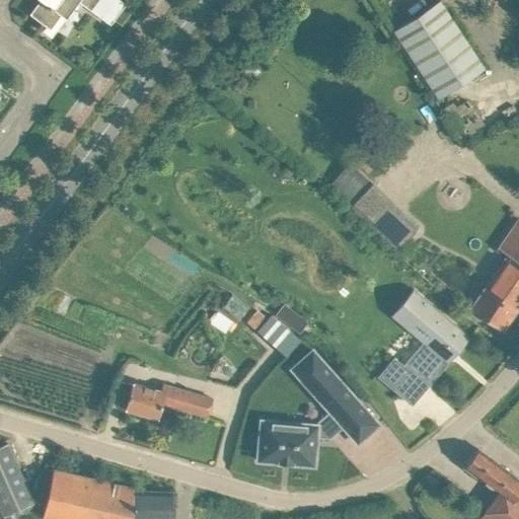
[(115,18),(126,4),(120,0),(40,0),(29,14),(51,29),(61,14),(66,17),(78,1),(110,24),(115,18)]
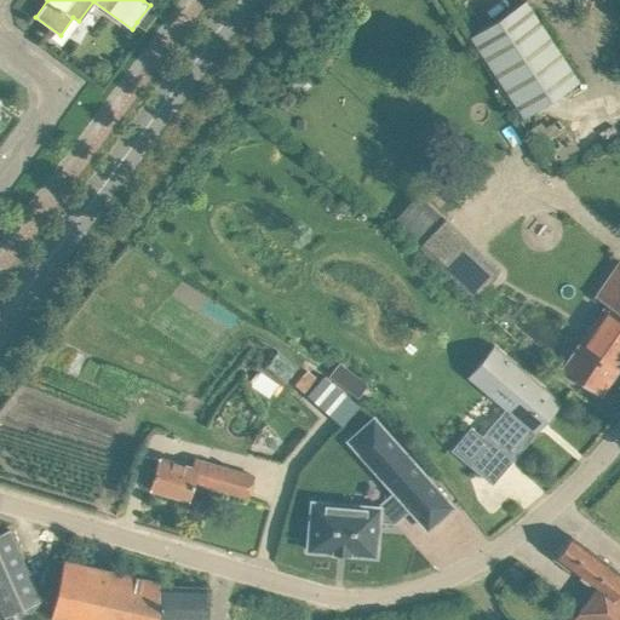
[(579,81),(526,0),(471,36),(524,118),(579,81)]
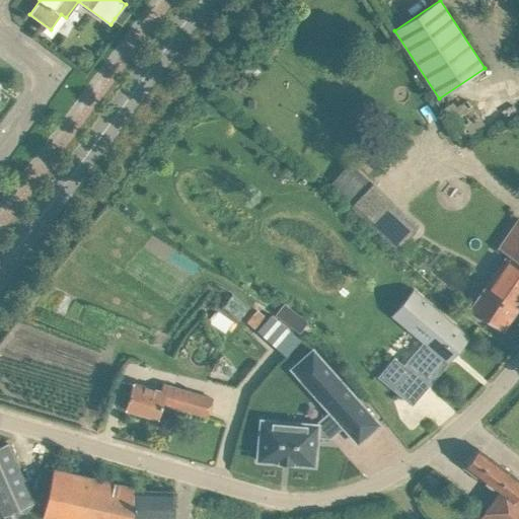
[(126,4),(115,18),(121,23),(132,9),(126,4)]
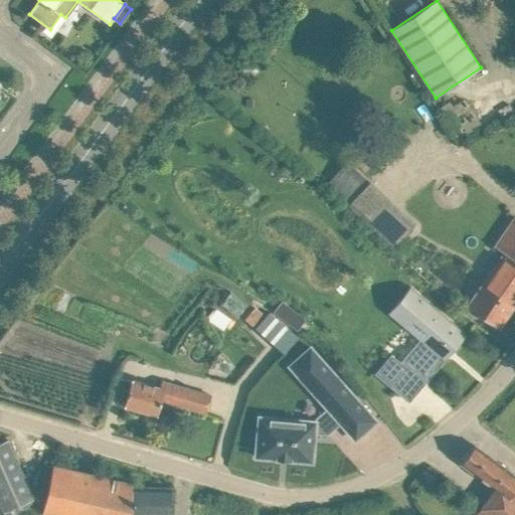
[(247,62),(242,70),(252,77),(259,69),(247,62)]
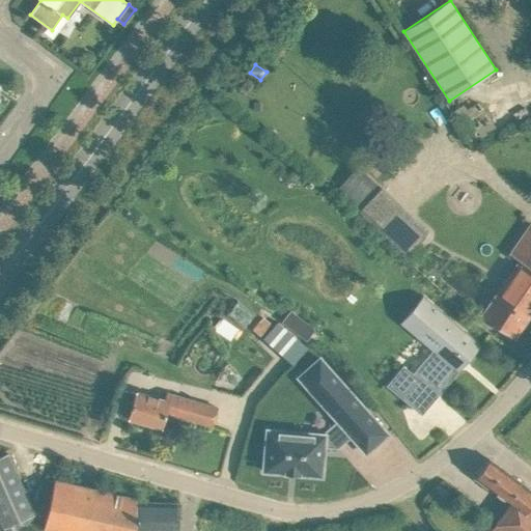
[(425,235),(378,191),(355,170),(341,185),(365,205),(359,212),(408,255),(425,235)]
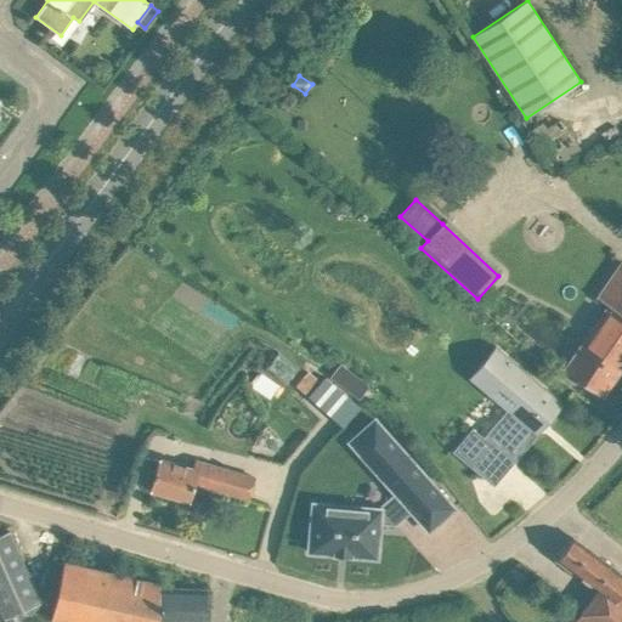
[(608,305),(564,371),(603,397),(621,368),(621,282),(606,305),(608,305)]
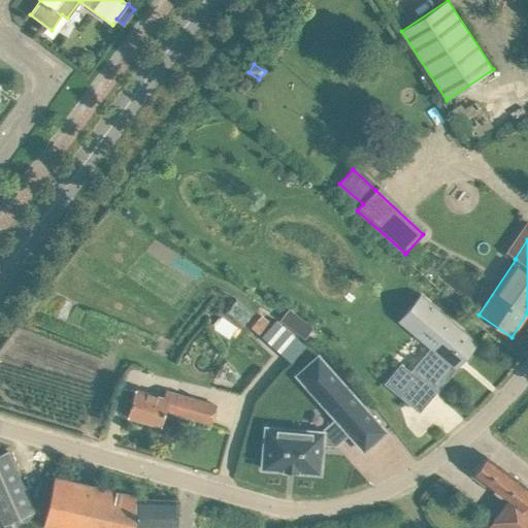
[(421,294),(420,295),(421,296),(406,312),(424,327),(420,332),(434,344),(415,368),(434,385),(458,356),(462,359),(475,342),(476,343),(477,342),(421,294)]
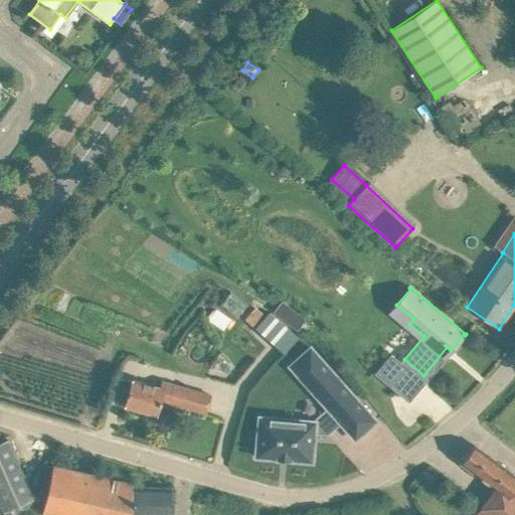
[(230,294),(221,307),(237,319),(247,307),(230,294)]
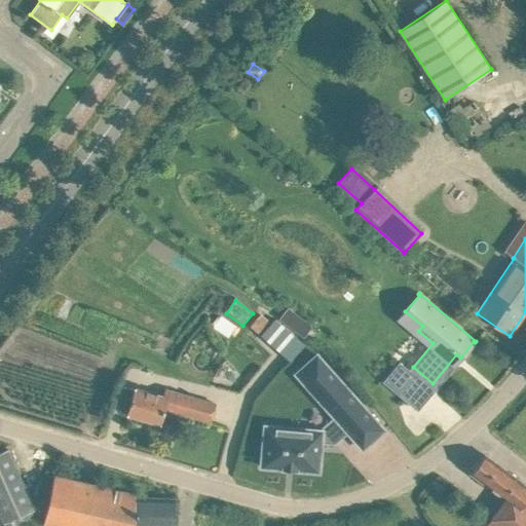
[(260,314),(250,327),(258,333),(268,322),(260,314)]
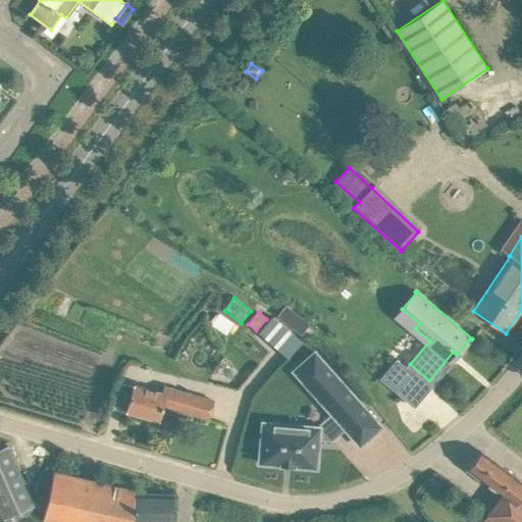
[(228,332),(233,321),(216,314),(211,326),(228,332)]
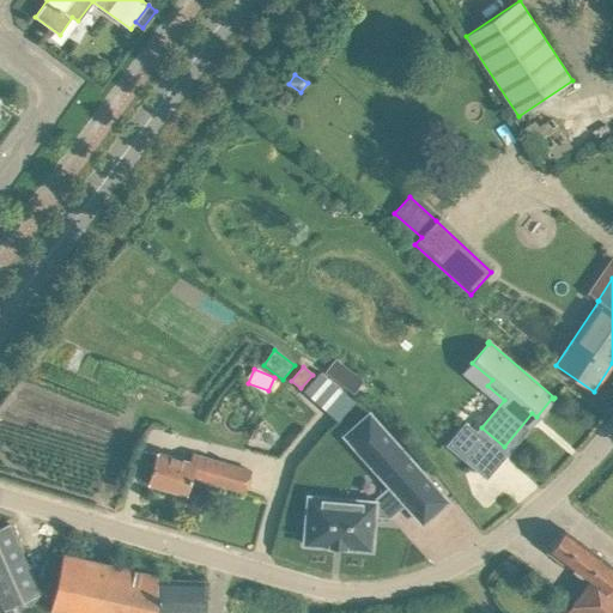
[(363,410),(351,399),(323,371),(307,389),(346,428),(363,410)]
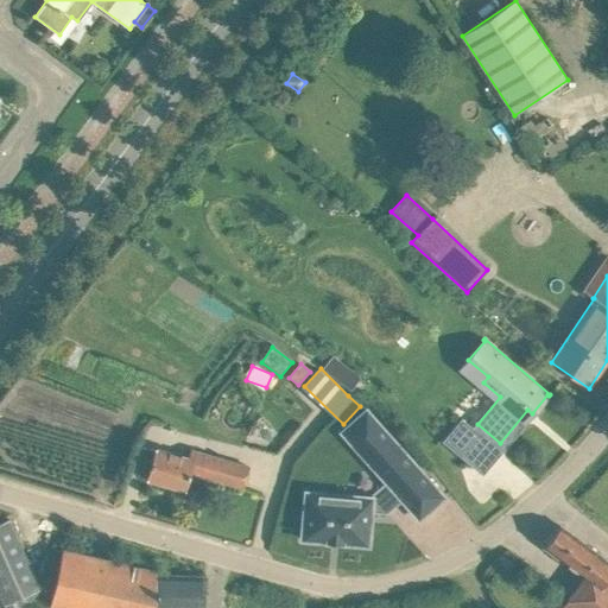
[(462,420),(463,419),(462,418),(442,441),(443,442),(444,441),(461,454),(477,434),(462,420)]
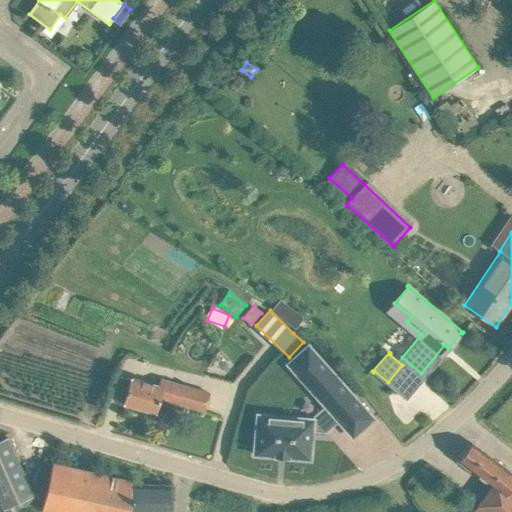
[(204,415),(210,393),(160,379),(158,385),(131,377),(130,378),(121,376),(115,395),(118,400),(124,402),(123,403),(156,413),(159,402),(204,415)]
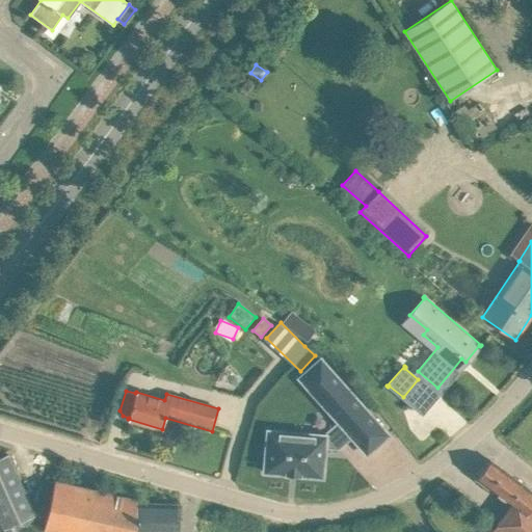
[(338,449),(352,437),(367,454),(388,434),(352,395),(331,414),(338,421),(324,432),(324,435),(267,430),(264,472),(322,477),(322,474),(324,448),(338,449)]
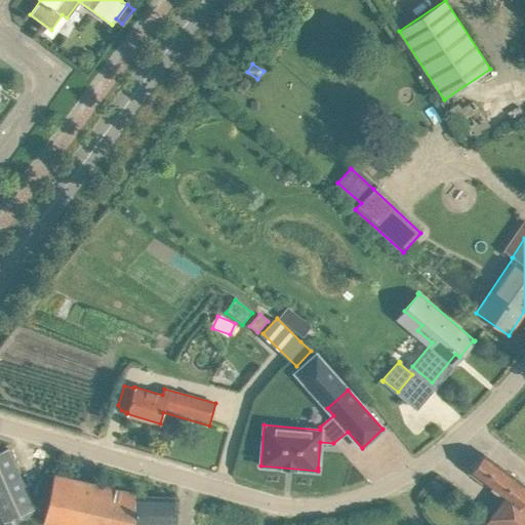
[(7,447),(0,450),(0,514),(4,522),(4,524),(22,524),(35,509),(7,447)]
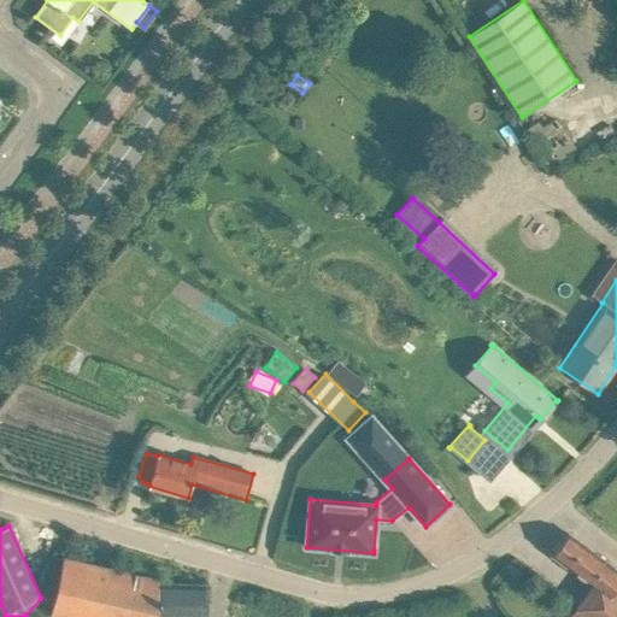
[(616,616),(616,569),(568,533),(552,554),(592,585),(568,616),(616,616)]
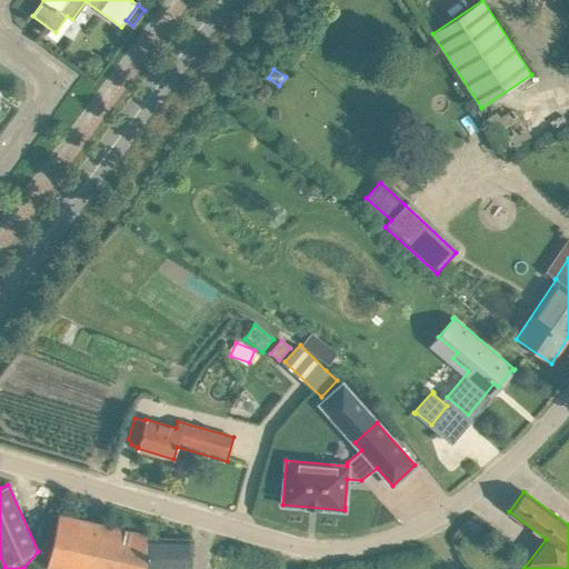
[(187,568),(188,538),(146,537),(147,535),(59,513),(46,567),(56,568),(187,568)]
